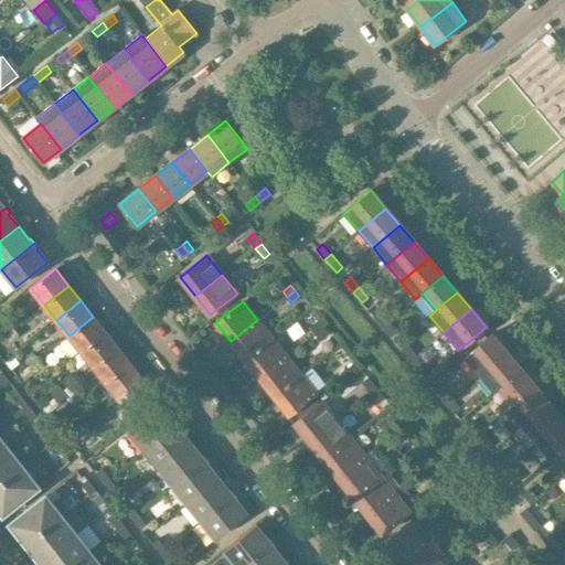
[(380,311),(373,317),(382,327),(387,321),(380,311)]
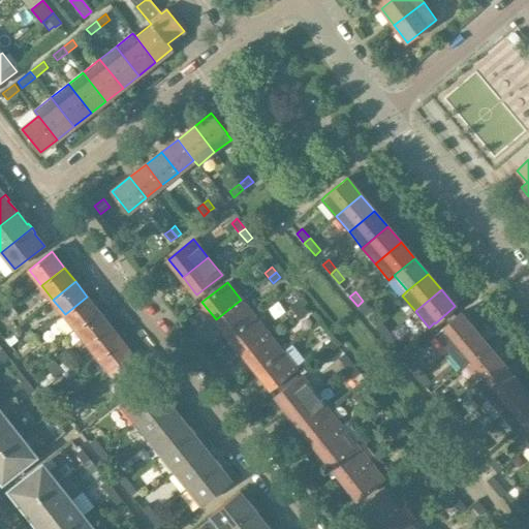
[(87,297),(65,314),(76,329),(98,311),(87,297)]
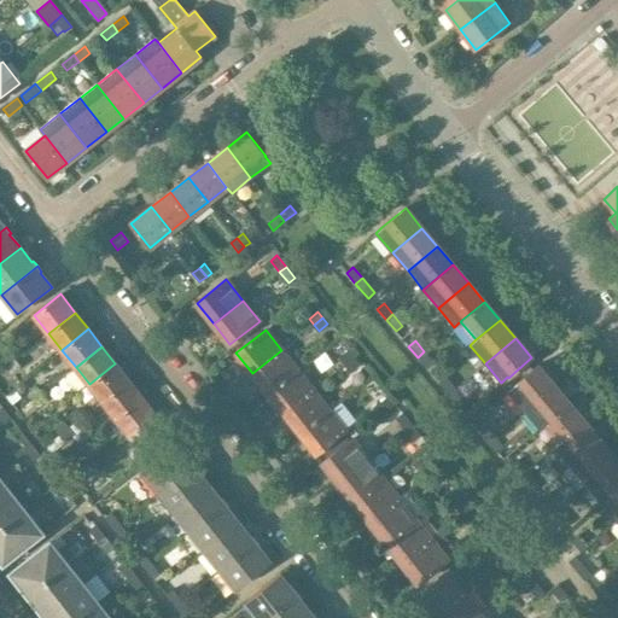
[(281,350),(252,373),(268,394),(298,371),(281,350)]
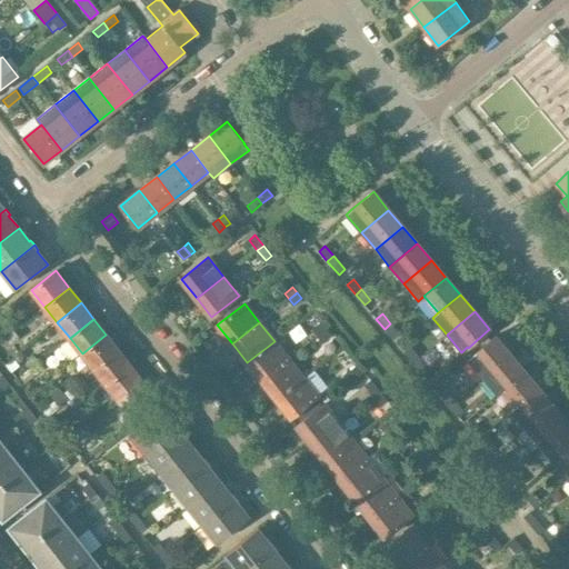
[(313,330),(318,336),(326,329),(321,323),(313,330)]
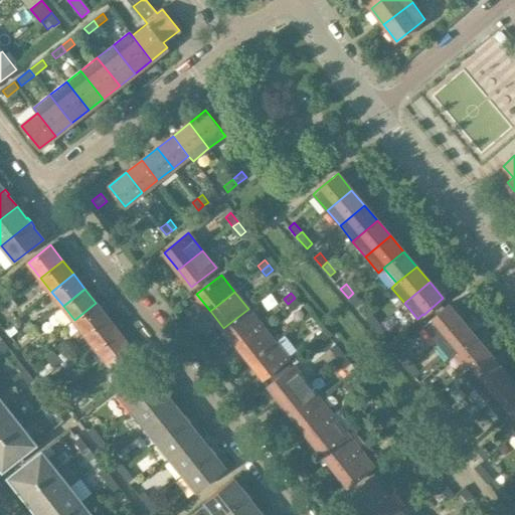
[(361,302),(353,293),(348,298),(355,307),(361,302)]
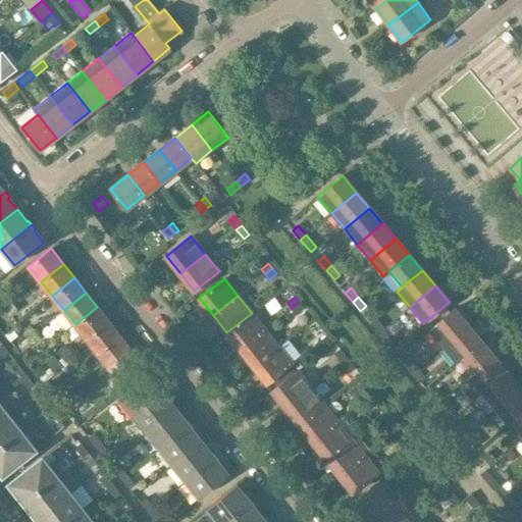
[(0,305),(5,310),(12,304),(8,299),(0,305)]
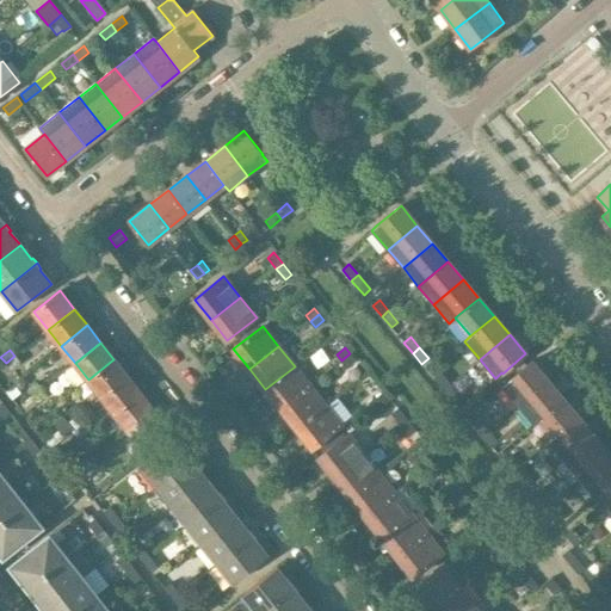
[(350,353),(341,360),(346,366),(355,359),(350,353)]
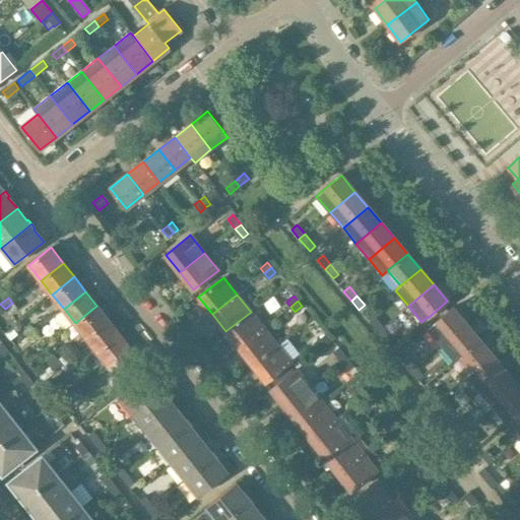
[(12,303),(5,309),(8,314),(16,308),(12,303)]
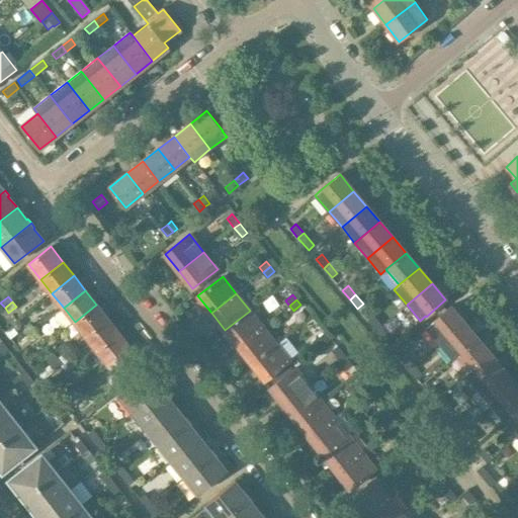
[(96,305),(75,322),(86,336),(108,319),(96,305)]
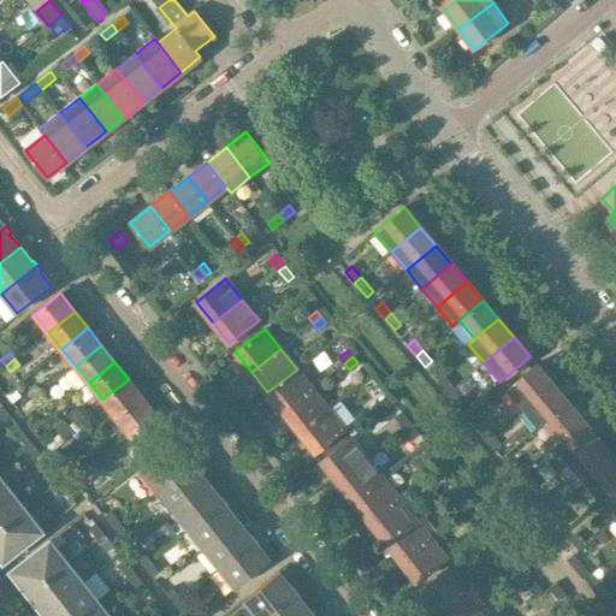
[(507,390),(522,409),(552,384),(535,363),(513,384),(507,390)]
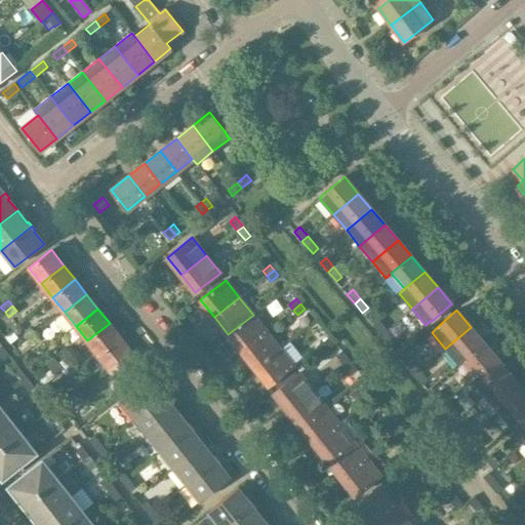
[(253,315),(228,334),(241,351),(266,331),(253,315)]
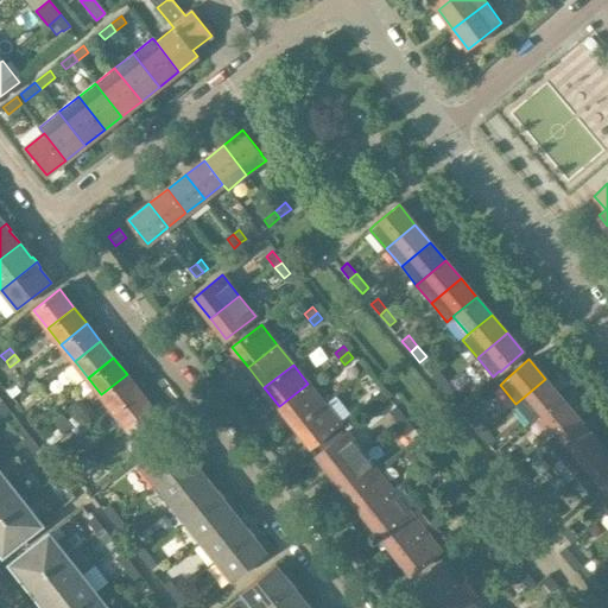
[(438,372),(432,377),(441,388),(448,382),(438,372)]
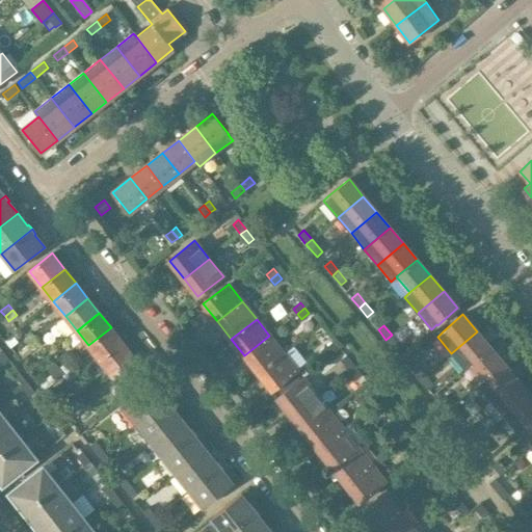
[(111,327),(88,345),(100,360),(123,342),(111,327)]
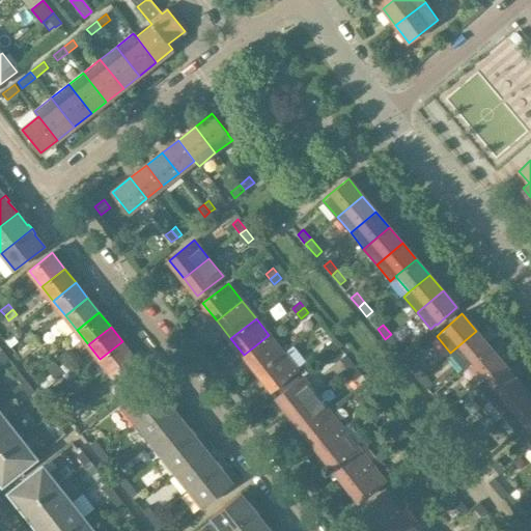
[(476,331),(450,353),(464,368),(469,364),(490,347),(476,331)]
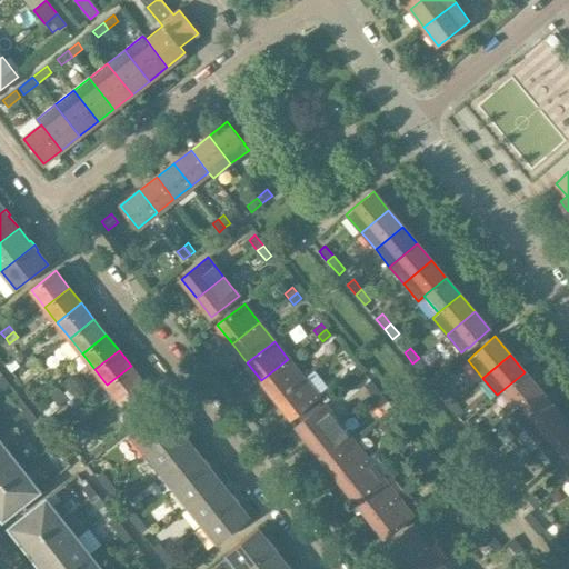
[(30,370),(38,363),(33,357),(26,363),(29,369),(30,370)]
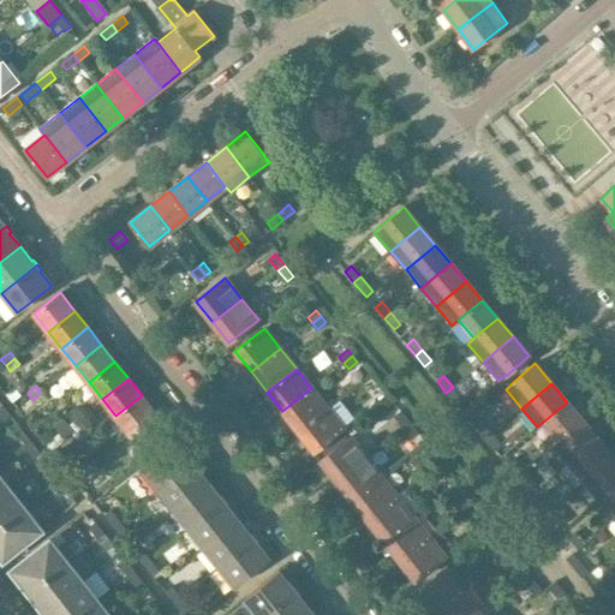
[(465,401),(453,387),(446,393),(459,407),(465,401)]
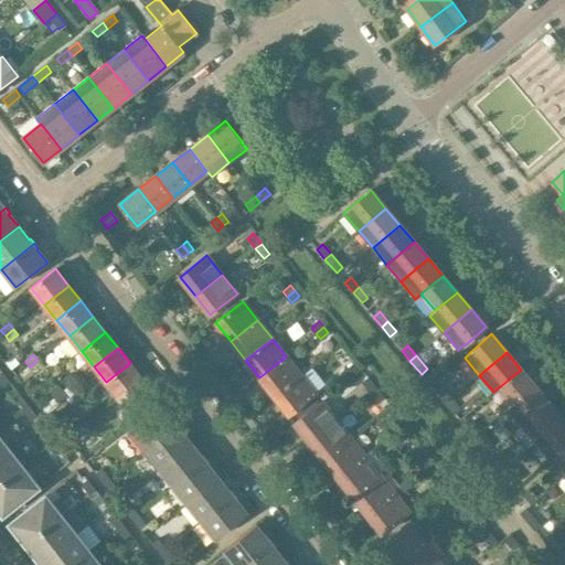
[(286,356),(259,377),(275,396),(301,375),(286,356)]
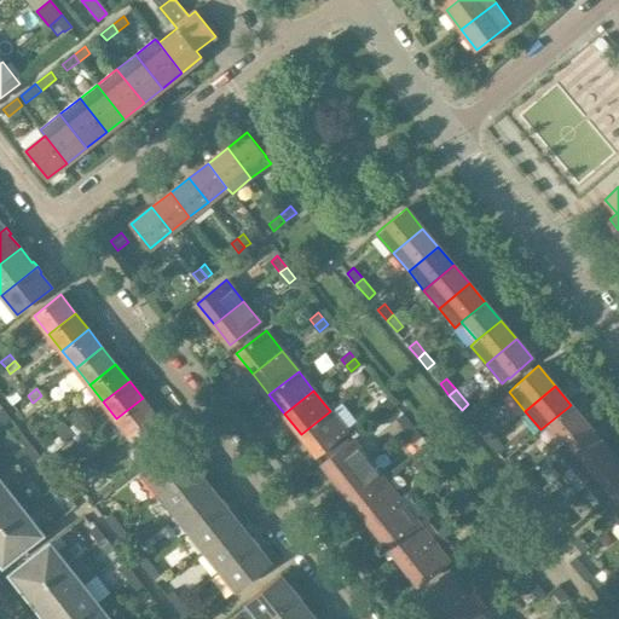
[(38,408),(46,400),(41,395),(33,403),(32,401),(19,411),(25,418),(38,409),(38,408)]
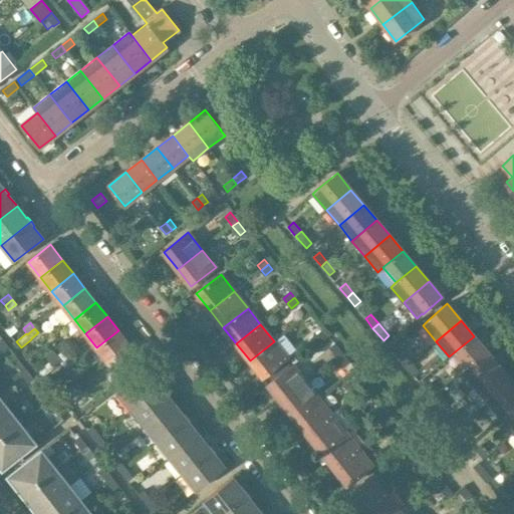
[(118,330),(96,347),(107,362),(130,344),(118,330)]
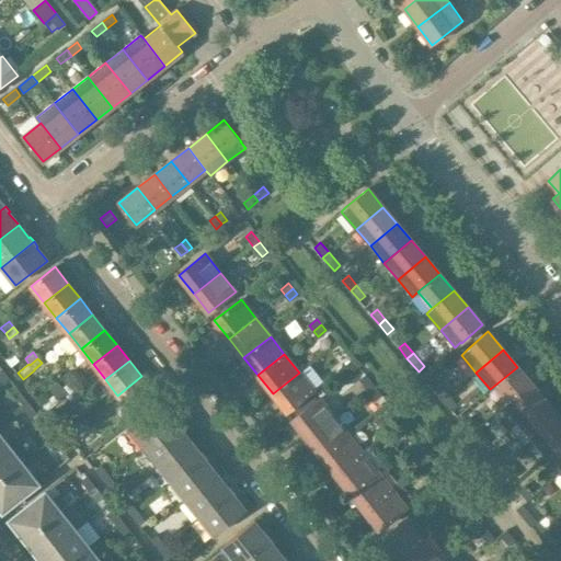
[(356,368),(351,362),(343,368),(347,375),(356,368)]
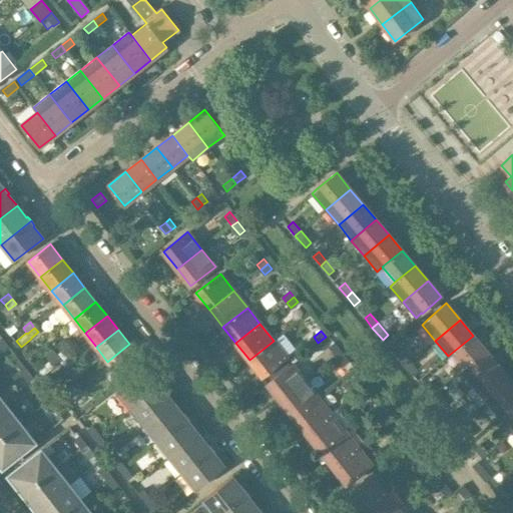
[(473,336),(453,352),(466,366),(485,350),(473,336)]
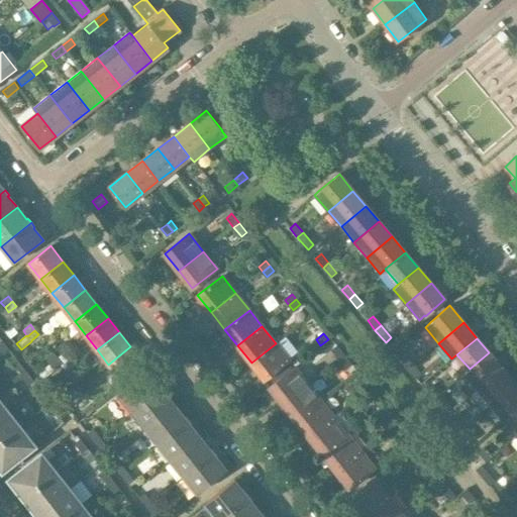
[(9,350),(2,340),(0,341),(0,350),(3,354),(9,350)]
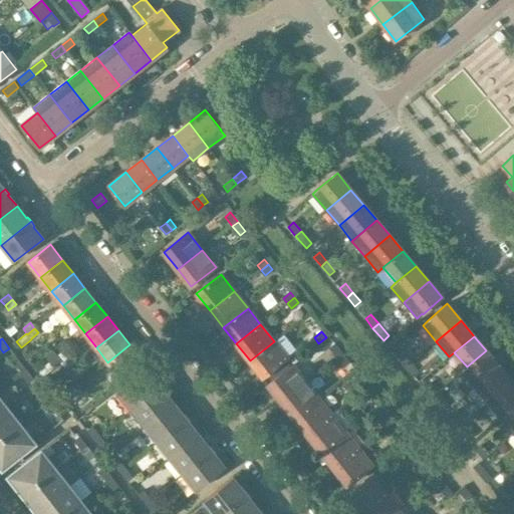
[(274,341),(250,360),(263,377),(287,358),(274,341)]
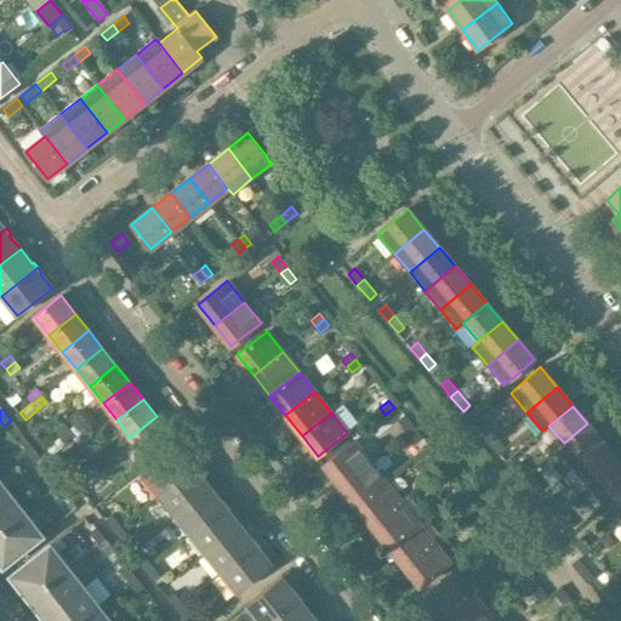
[(379,433),(391,423),(385,415),(371,425),(379,433)]
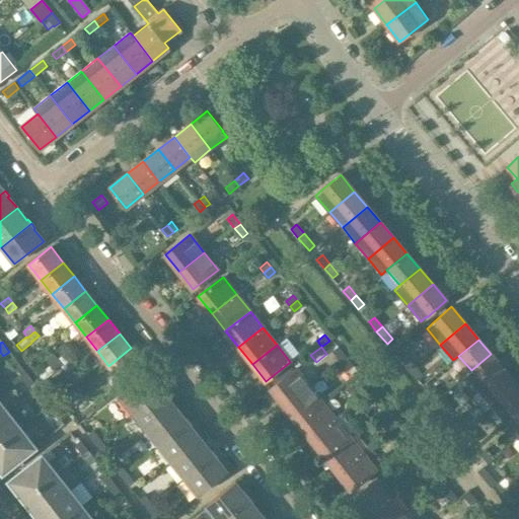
[(346,357),(339,347),(332,352),(340,361),(346,357)]
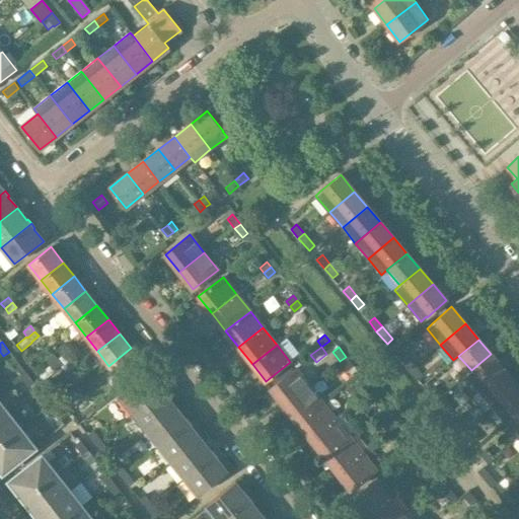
[(131,348),(108,366),(121,380),(143,363),(131,348)]
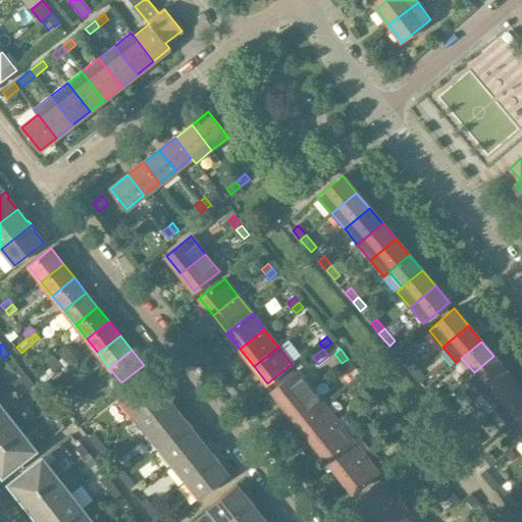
[(54,372),(61,367),(62,367),(70,361),(66,355),(58,362),(50,368),(40,376),(44,382),(55,373),(54,372)]
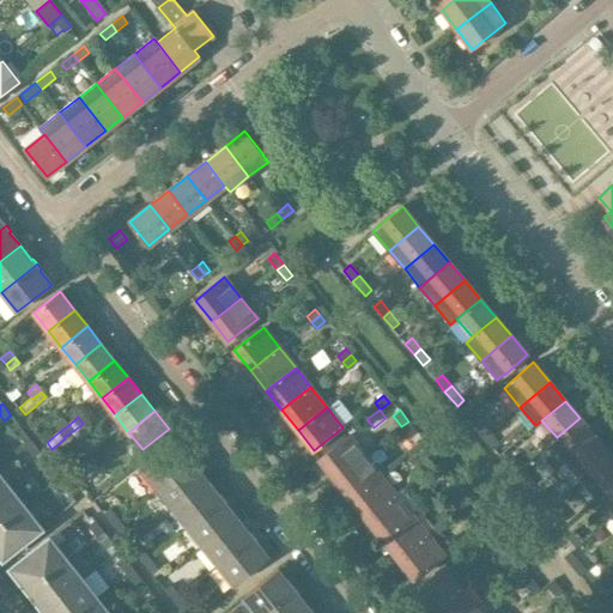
[(472,423),(484,437),(490,432),(478,418),(472,423)]
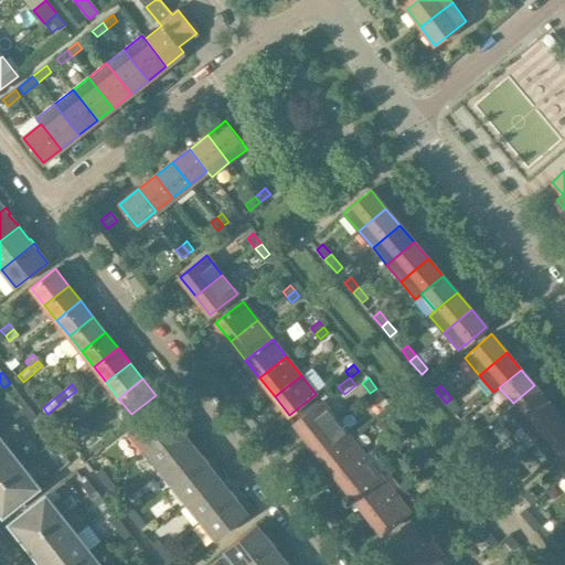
[(534,385),(513,403),(508,408),(522,425),(548,403),(534,385)]
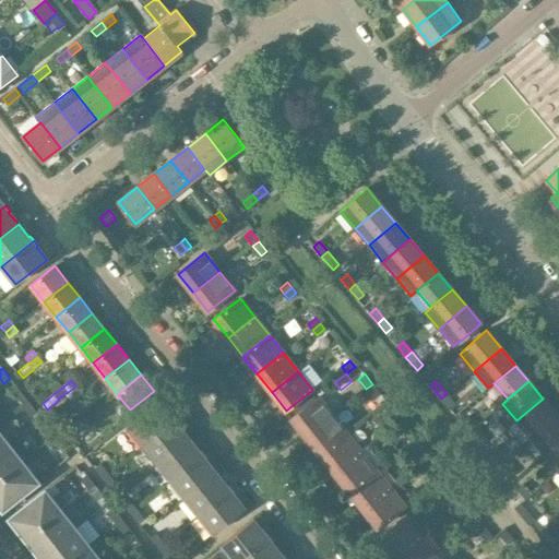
[(54,394),(62,388),(58,382),(49,389),(54,394)]
